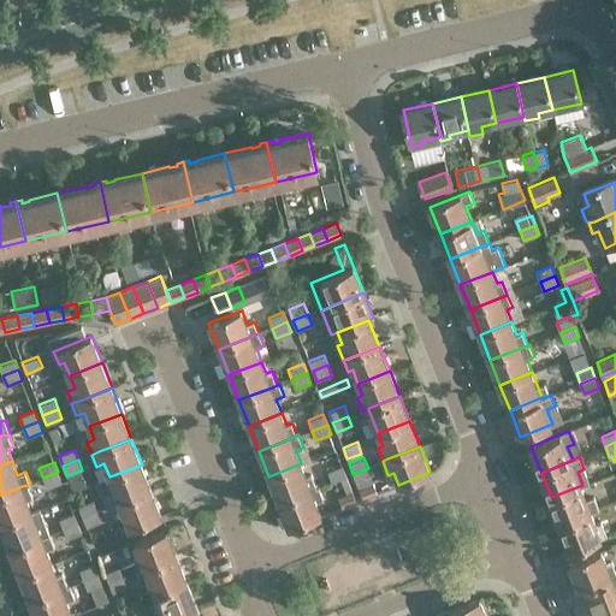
[(307,477),(301,463),(268,477),(278,502),(312,489),(317,487),(312,474),(307,477)]
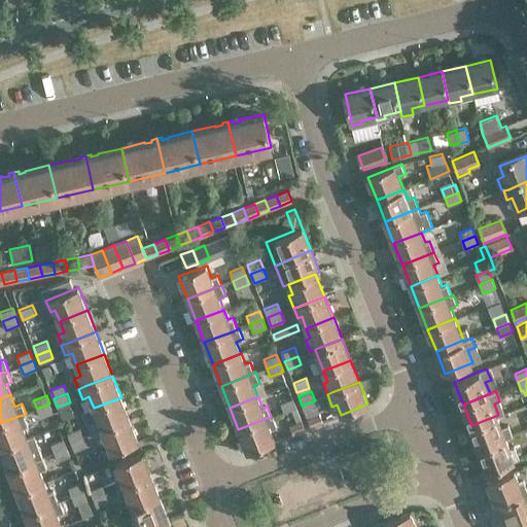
[(96,433),(102,430),(102,429),(130,419),(121,397),(94,408),(98,420),(92,422),(96,433)]
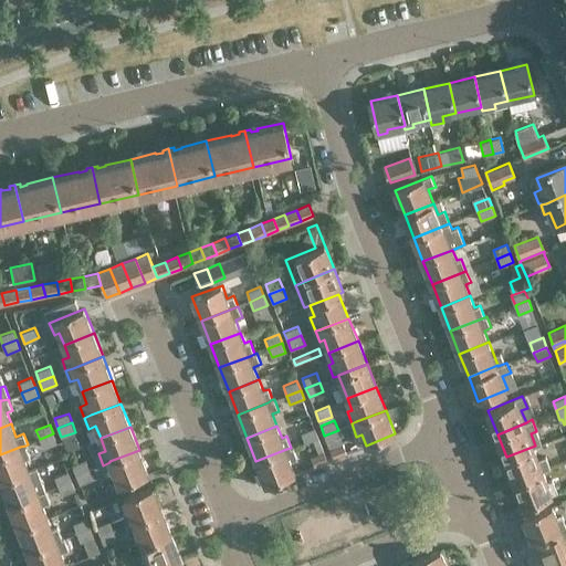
[(313,440),(318,438),(318,437),(315,428),(301,432),(305,442),(313,440)]
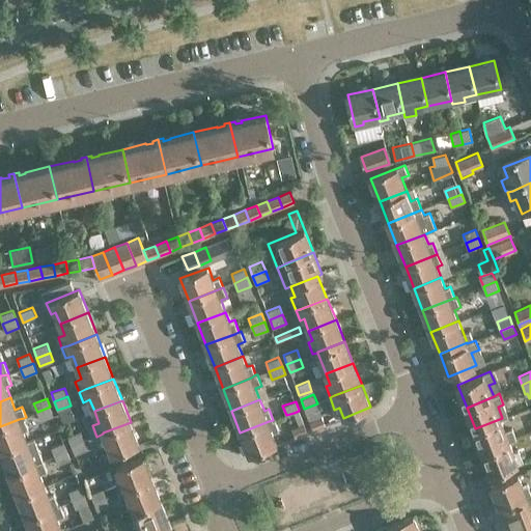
[(50,407),(37,412),(40,421),(54,416),(50,407)]
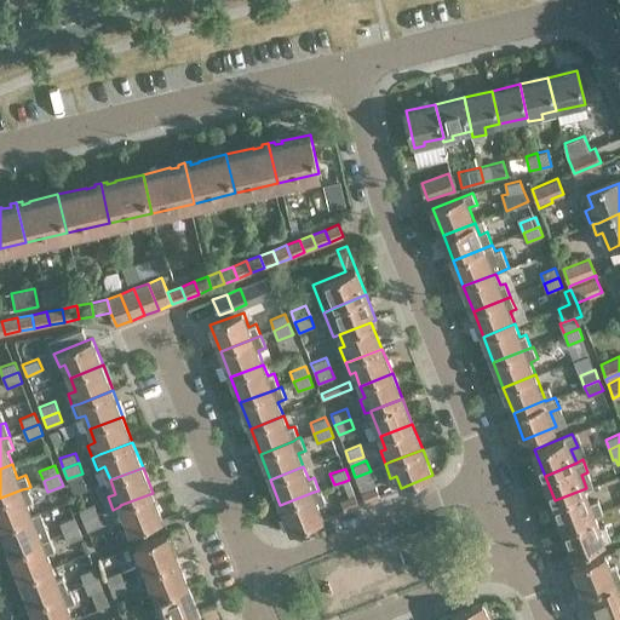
[(355,495),(349,480),(343,482),(349,498),(355,495)]
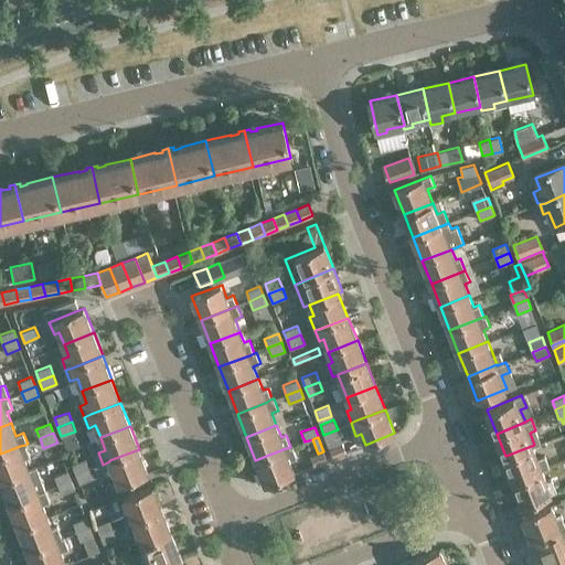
[(330,448),(333,458),(347,454),(342,444),(330,448)]
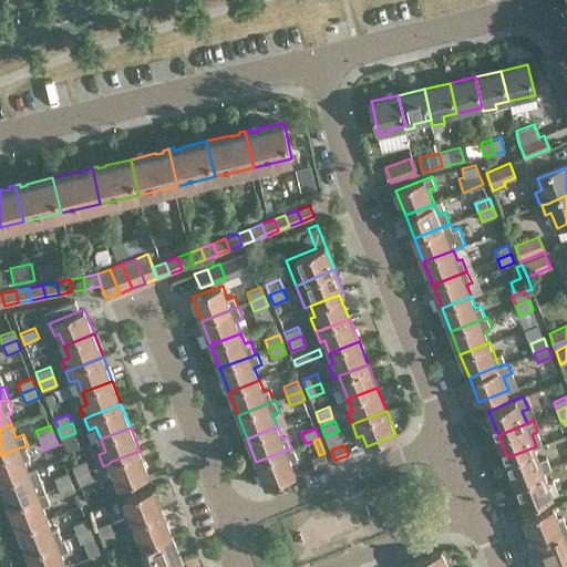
[(30,457),(26,446),(20,447),(0,455),(0,480),(1,483),(29,471),(24,460),(30,457)]
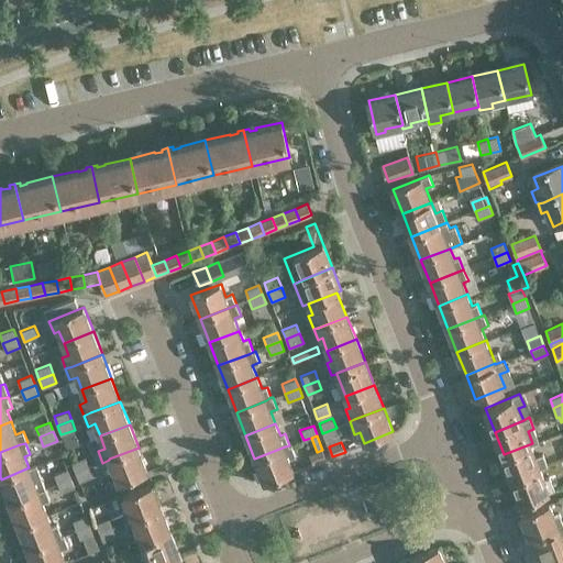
[(538,456),(532,443),(504,454),(512,477),(541,466),(542,467),(548,465),(543,453),(538,456)]
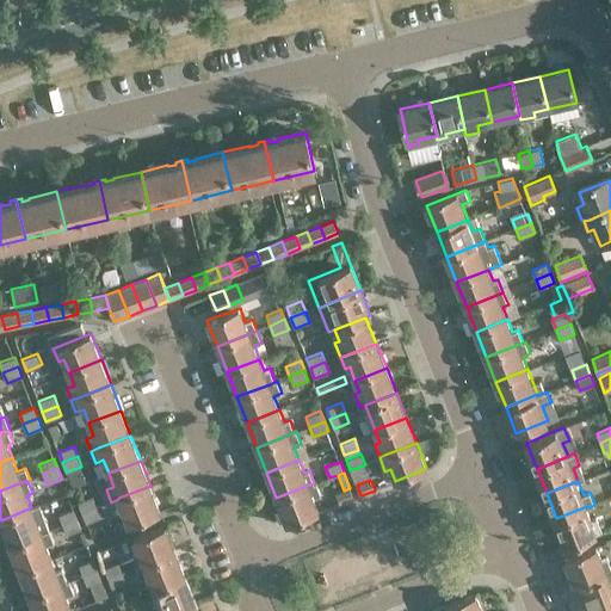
[(287,524),(319,511),(314,498),(321,495),(316,482),(314,483),(309,485),(276,498),(287,524)]
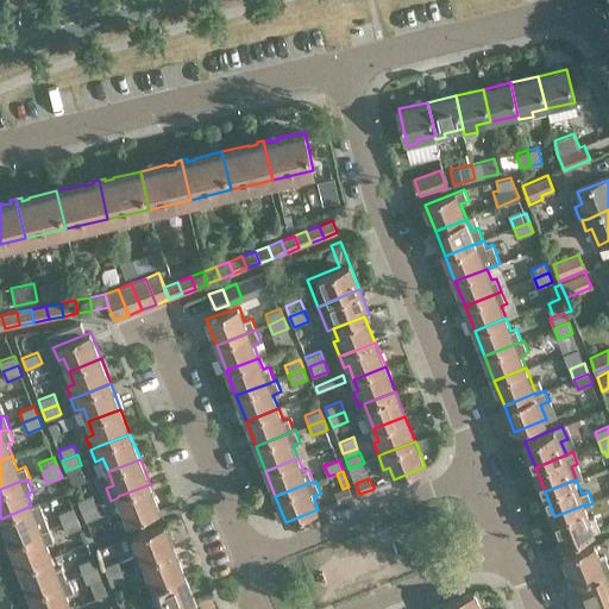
[(161,510),(150,484),(118,496),(118,497),(111,501),(115,512),(123,509),(127,522),(123,525),(125,528),(130,526),(129,522),(161,510)]
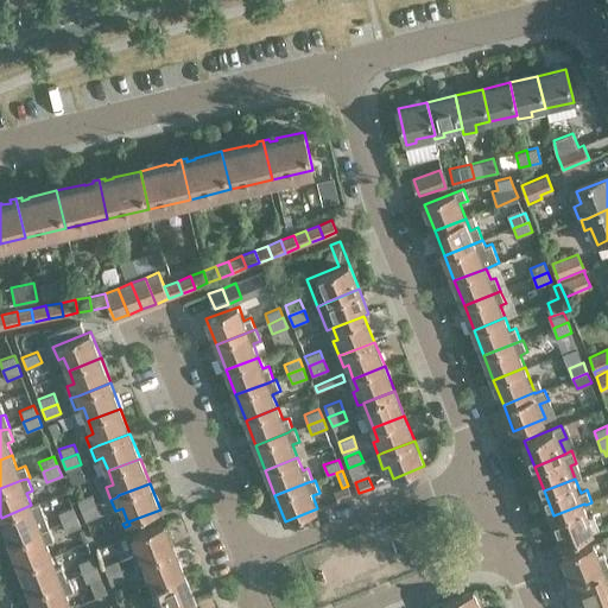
[(348,486),(342,488),(334,491),(339,501),(352,496),(348,486)]
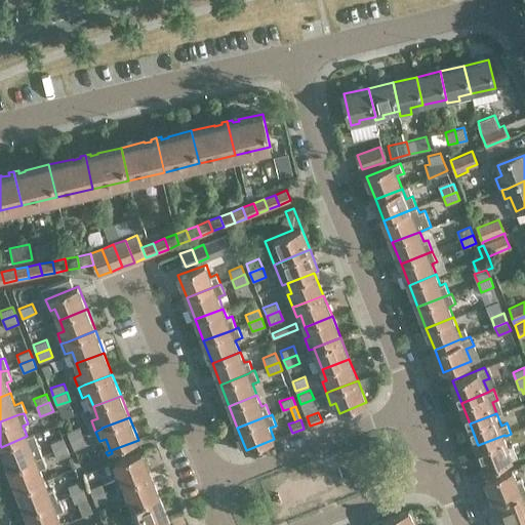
[(71,440),(83,436),(80,427),(67,432),(71,440)]
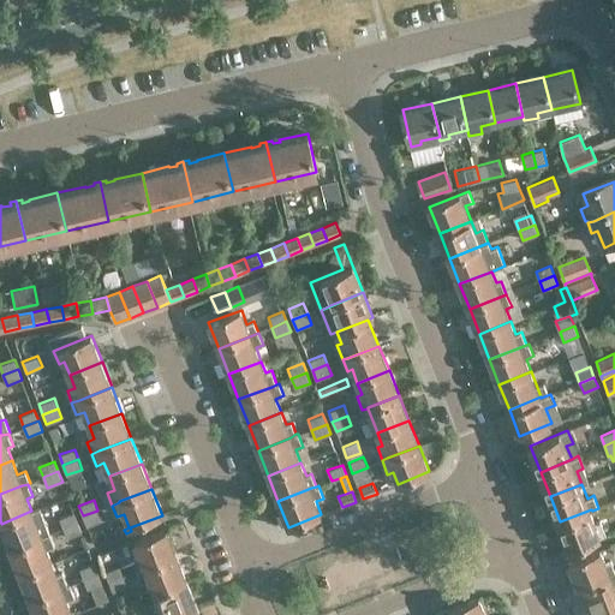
[(597,523),(592,511),(591,509),(560,521),(571,548),(602,536),(605,535),(601,521),(597,523)]
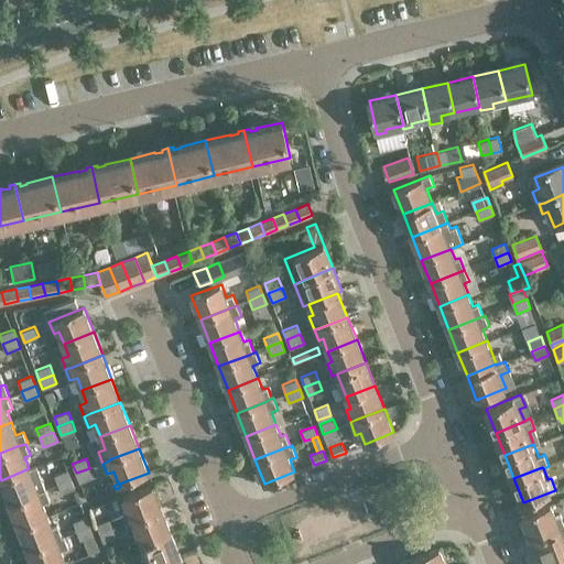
[(34,480),(29,468),(1,480),(10,502),(44,489),(39,478),(34,480)]
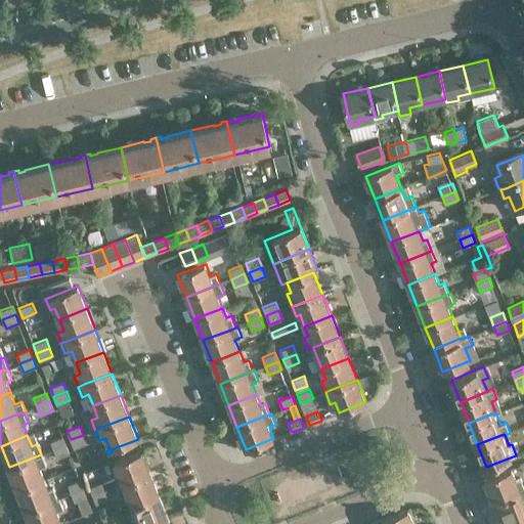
[(83,435),(71,439),(74,448),(87,443),(83,435)]
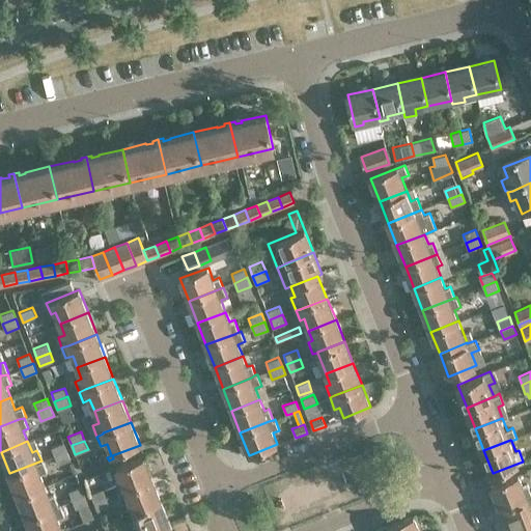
[(55,456),(67,451),(64,442),(51,447),(55,456)]
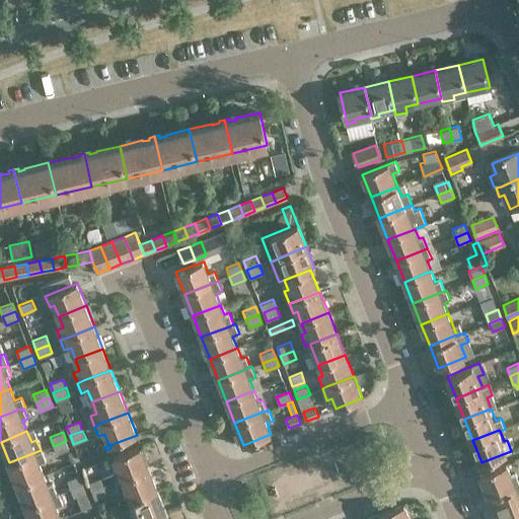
[(66,441),(54,446),(57,454),(70,449),(66,441)]
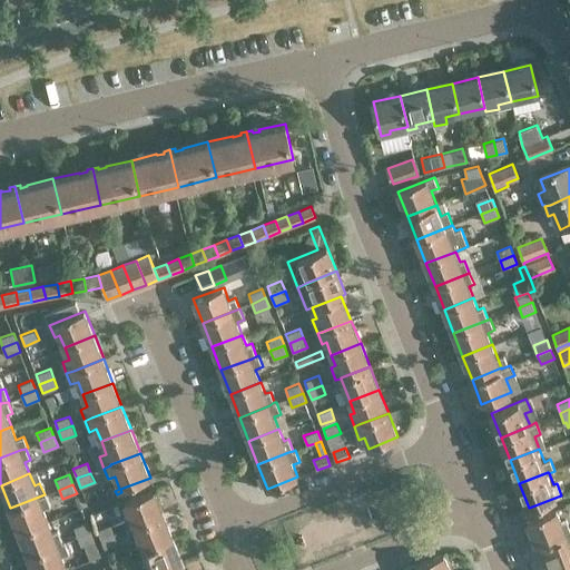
[(135,527),(164,514),(155,490),(125,502),(129,513),(124,516),(128,528),(129,529),(135,527)]
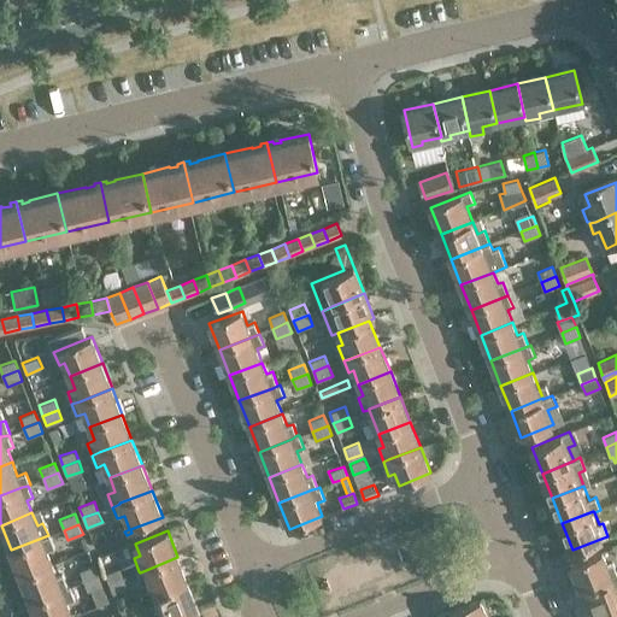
[(22,575),(52,563),(47,551),(54,547),(50,535),(48,535),(11,550),(22,575)]
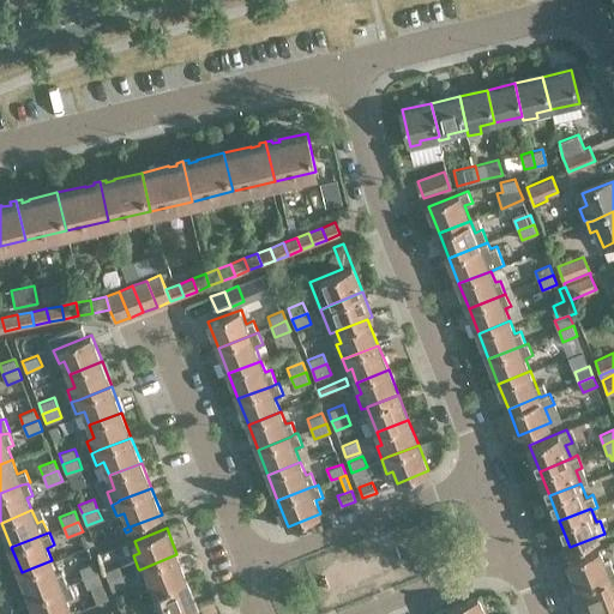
[(606,561),(600,548),(569,560),(579,587),(611,575),(613,572),(613,570),(611,560),(606,561)]
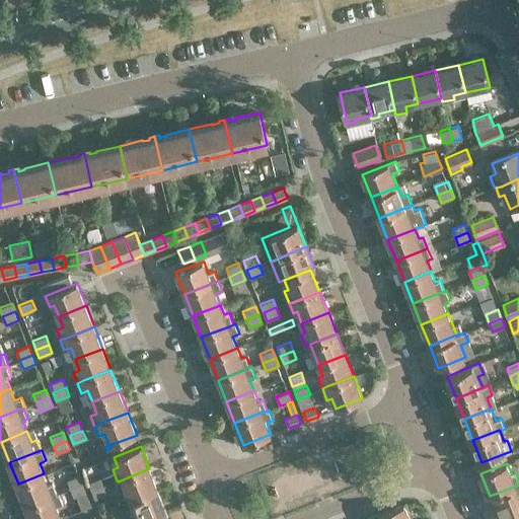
[(158,490),(149,468),(123,479),(118,482),(117,480),(116,480),(120,492),(126,489),(131,501),(158,490)]
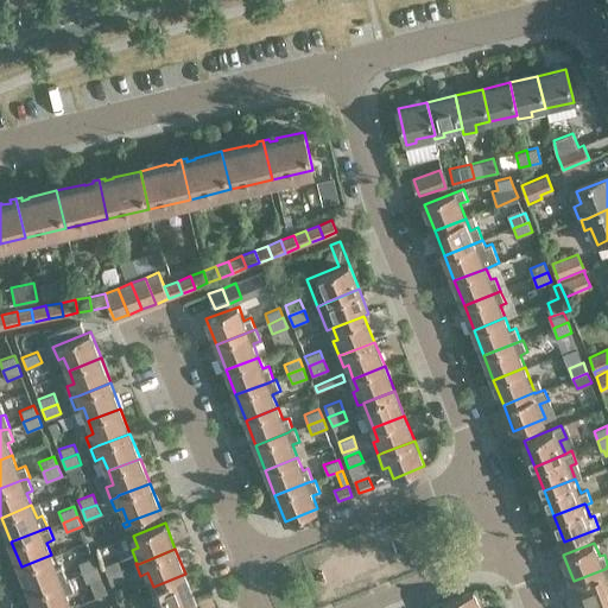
[(51,555),(21,567),(31,593),(67,578),(62,565),(57,568),(51,555)]
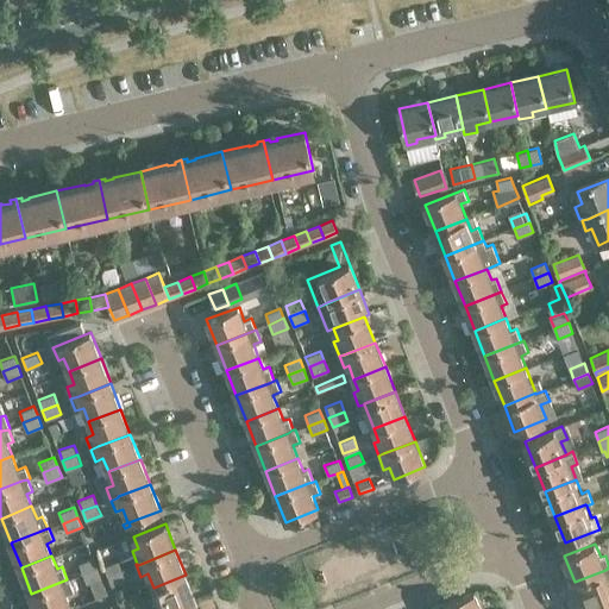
[(87,583),(101,577),(93,557),(79,563),(87,583)]
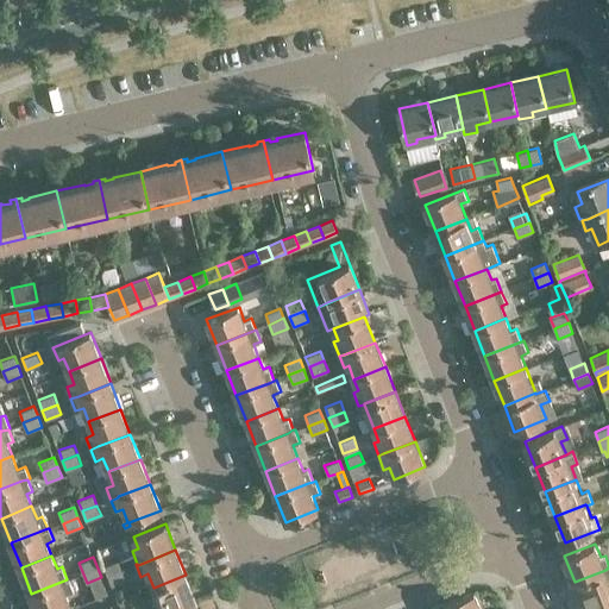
[(107,576),(123,570),(118,559),(104,565),(107,576)]
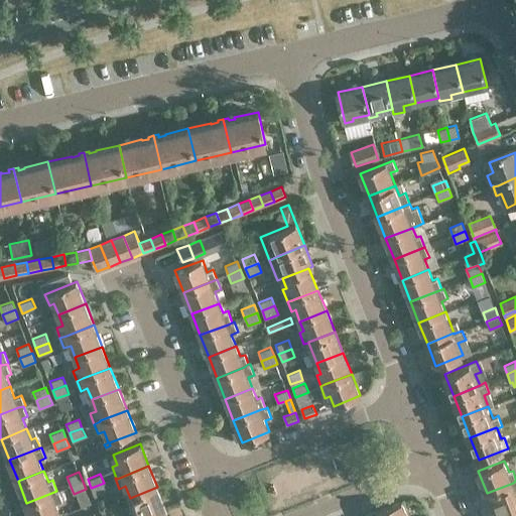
[(495,514),(515,506),(515,481),(513,483),(487,493),(495,514)]
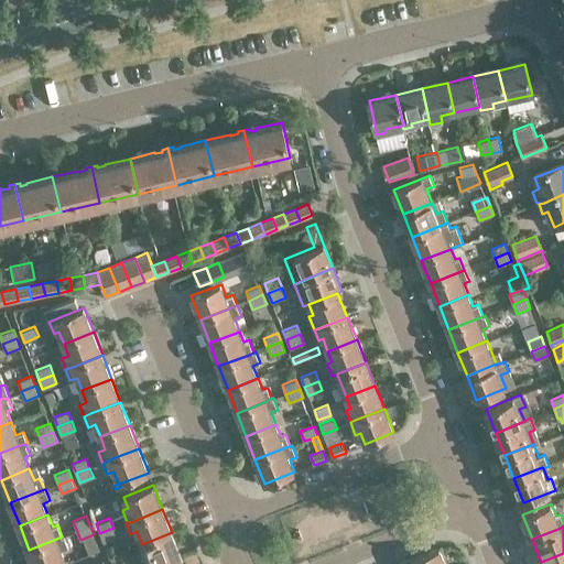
[(114,528),(99,533),(104,543),(117,538),(114,528)]
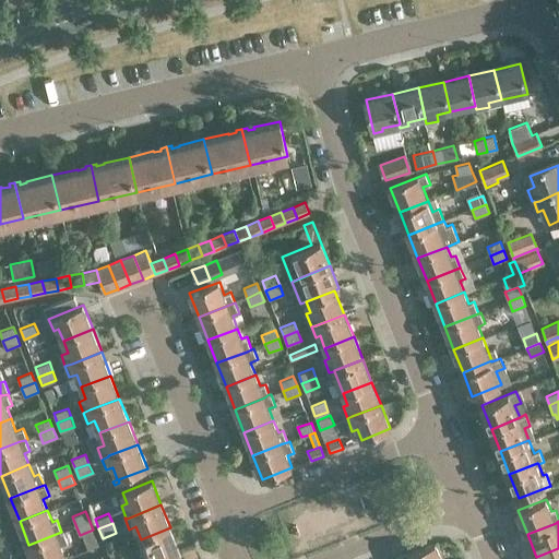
[(142,558),(157,558),(179,550),(170,527),(141,539),(145,550),(140,552),(142,558)]
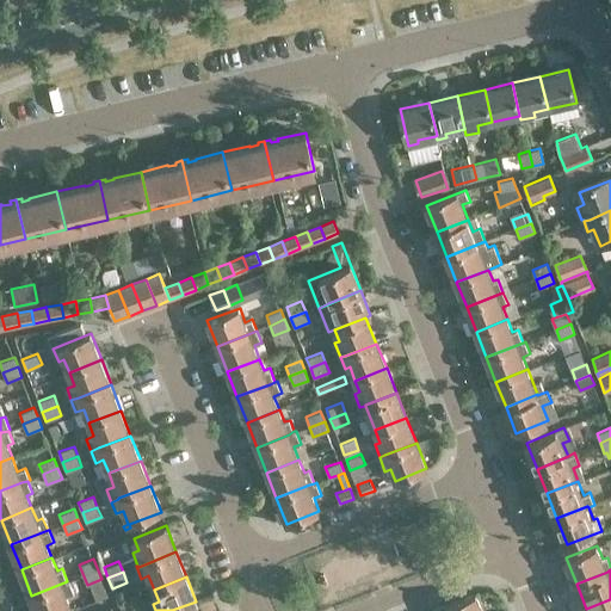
[(69,580),(67,581),(31,596),(37,610),(67,610),(72,609),(67,596),(74,592),(69,580)]
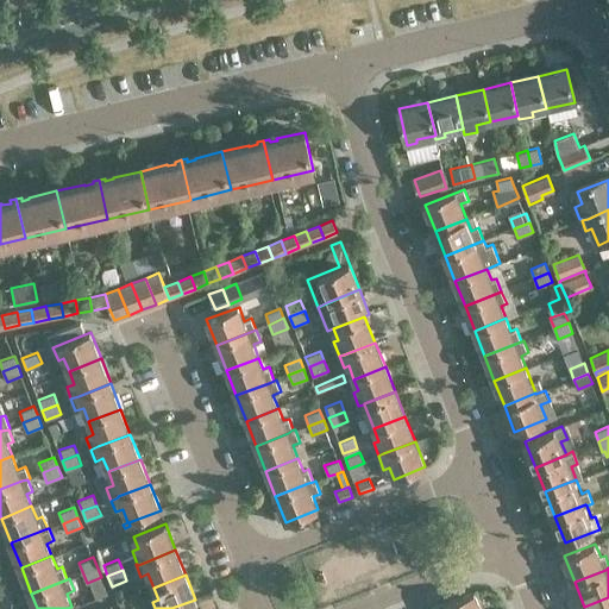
[(481,608),(475,591),(443,603),(444,608),(481,608)]
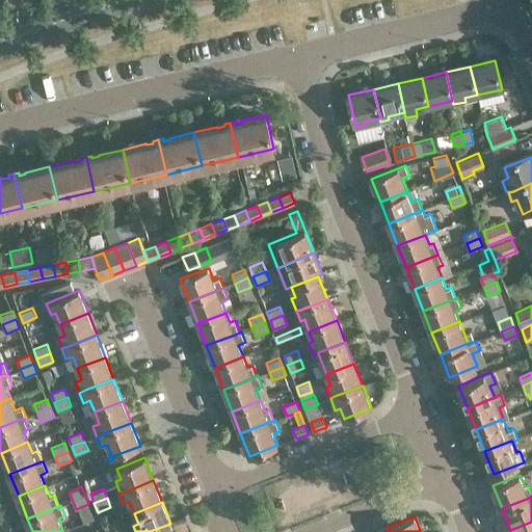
[(531,531),(531,522),(510,530),(510,531),(531,531)]
